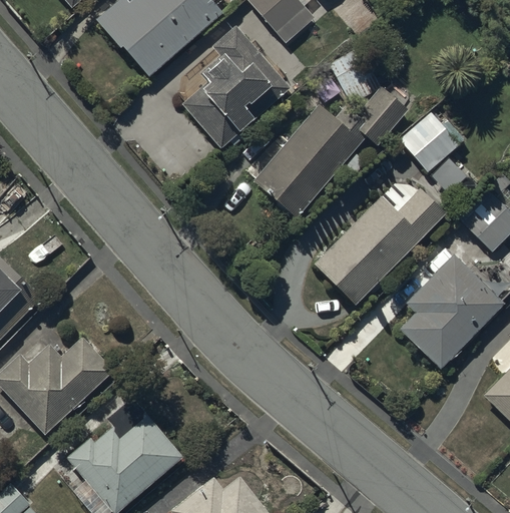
[(64,0),(72,9),(81,0),(88,0),(91,2),(93,0),(64,0)]
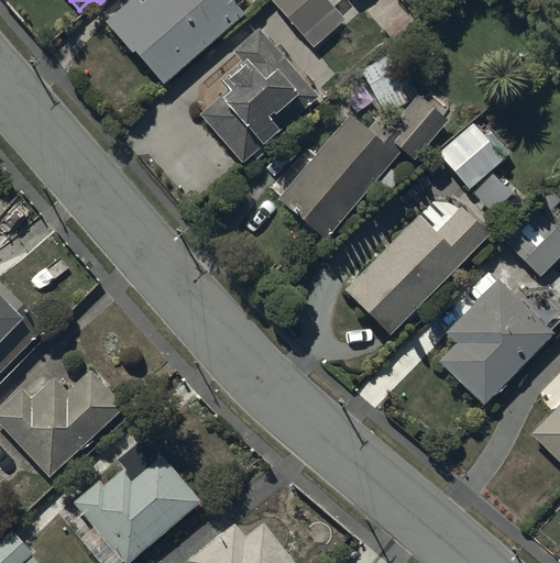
[(143,0),(142,2),(140,0),(130,0),(105,21),(132,53),(134,52),(164,86),(245,15),(232,0),(143,0)]
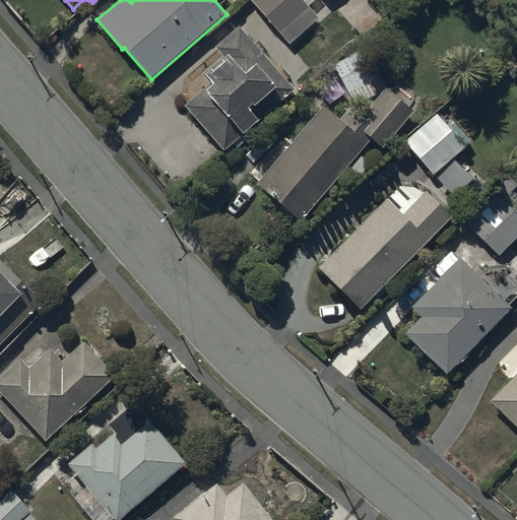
[(304,0),(250,0),(291,45),(320,17),(304,0)]
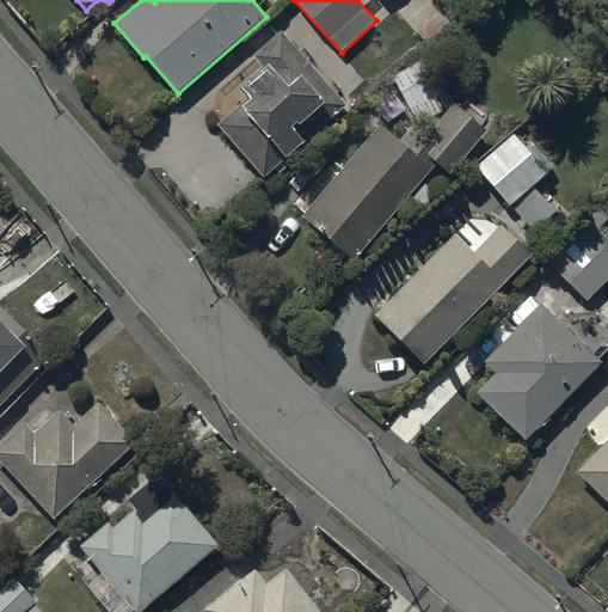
[(246,99),(216,124),(264,172),(347,104),(281,31),(253,56),(263,67),(243,84),(246,89),(241,93),(246,99)]
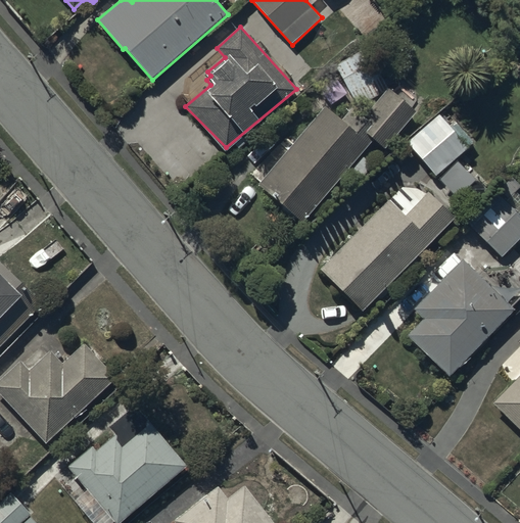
[(374,44),(335,65),(358,106),(388,89),(382,78),(390,73),(374,44)]
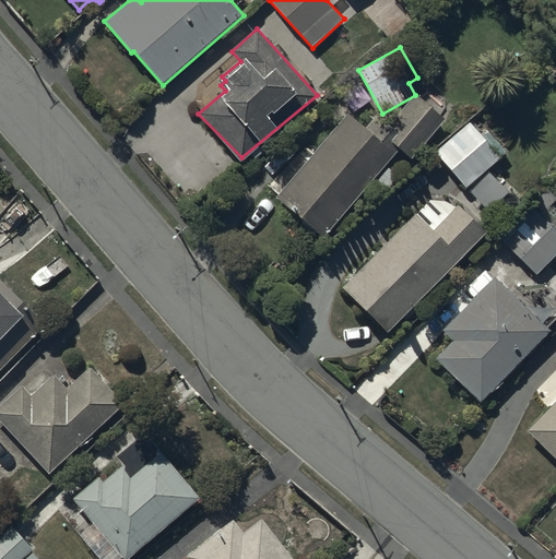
[(349,114),(275,198),(324,239),(400,149),(412,159),(446,120),(416,95),(388,127),(379,118),(368,131),(349,114)]
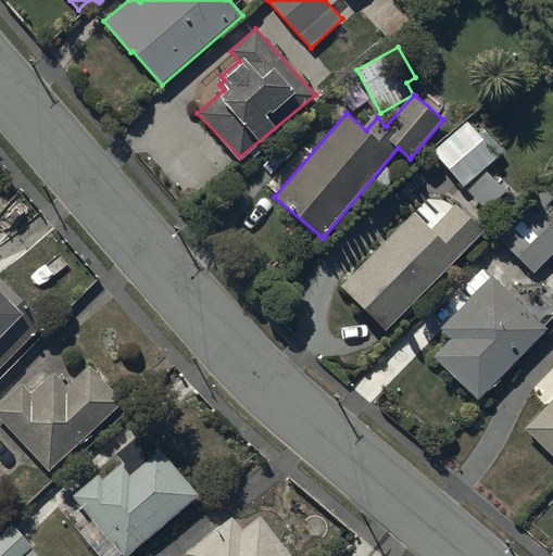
[(463,186),(505,150),(486,127),(477,135),(467,123),(434,151),(463,186)]
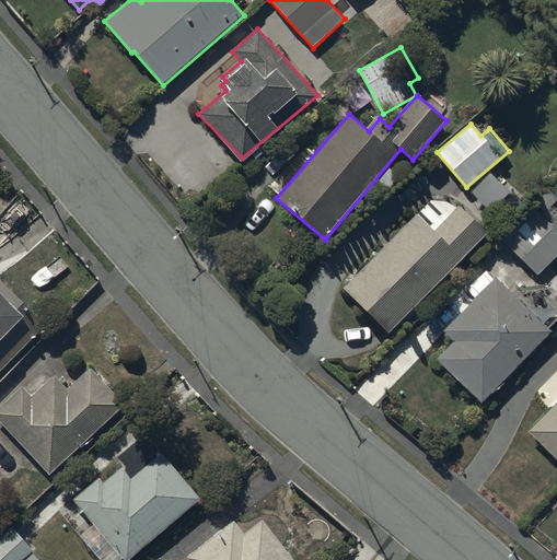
[(556,196),(550,189),(502,241),(540,276),(556,256),(556,206),(555,205),(556,203),(556,196)]
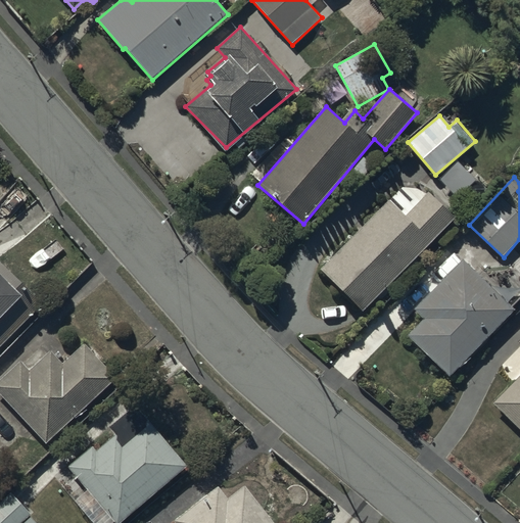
[(420,188),(404,187),(320,269),(362,311),(453,219),(428,194),(427,195),(420,188)]
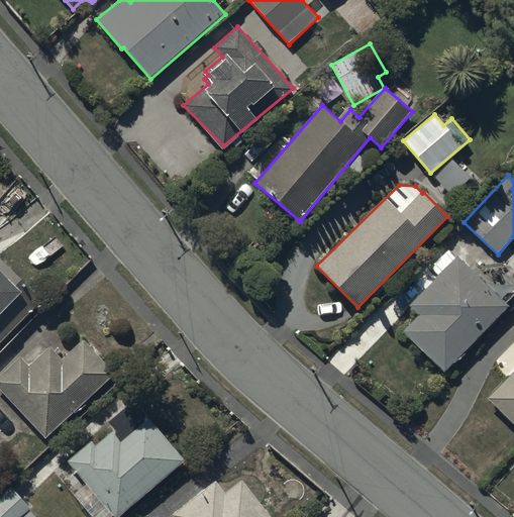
[(444,373),(508,305),(456,256),(409,306),(418,315),(402,332),(444,373)]
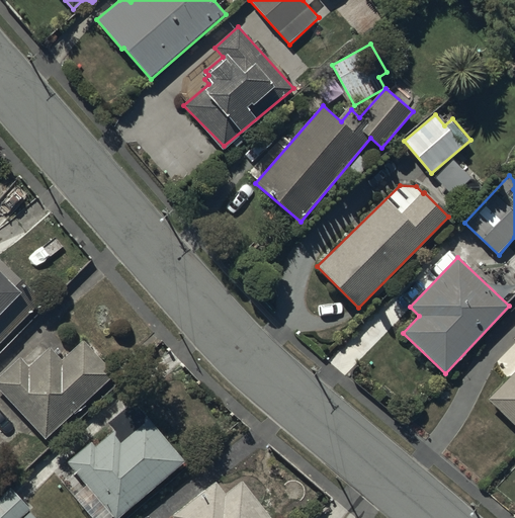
[(0,345),(43,301),(0,259),(0,345)]
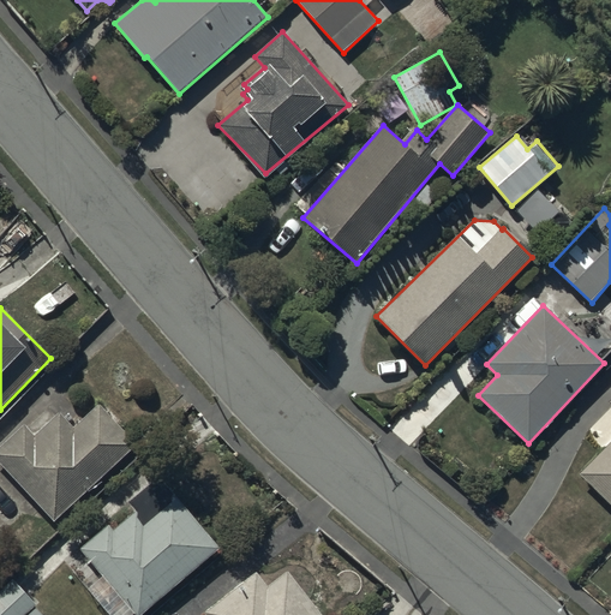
[(604,448),(580,472),(610,503),(610,399),(607,402),(610,405),(610,422),(605,417),(594,428),(594,437),(604,448)]
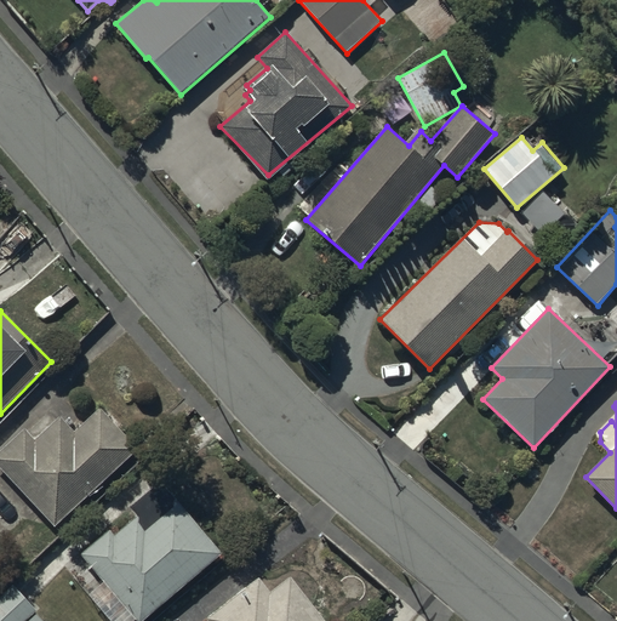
[(26,427),(0,451),(0,468),(55,527),(140,448),(100,409),(75,432),(60,416),(35,438),(26,427)]
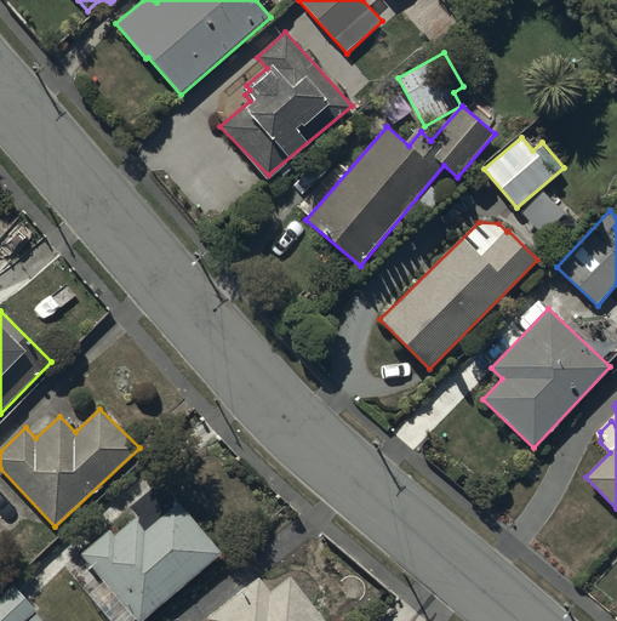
[(110,529),(80,554),(106,584),(92,596),(114,620),(132,620),(135,620),(136,620),(141,620),(222,553),(161,480),(129,508),(136,517),(115,535),(110,529)]
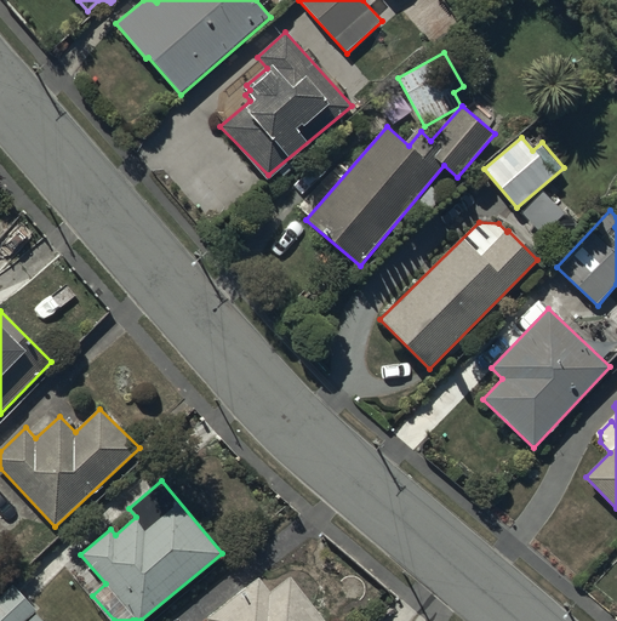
[(0,497),(0,525),(5,531),(20,517),(0,497)]
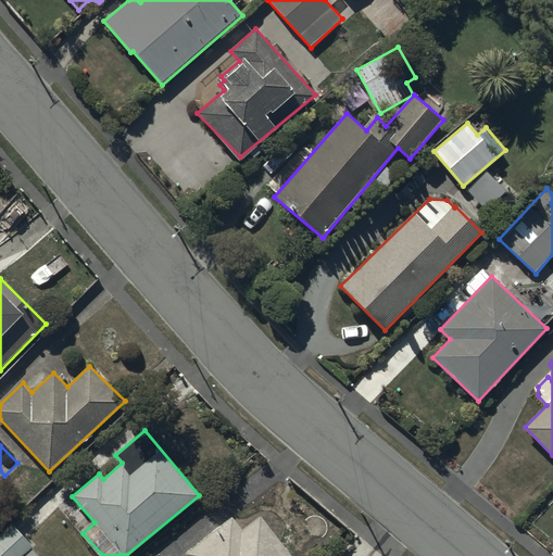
[(231,516),(185,554),(186,555),(292,555),(260,515),(242,529),(231,516)]
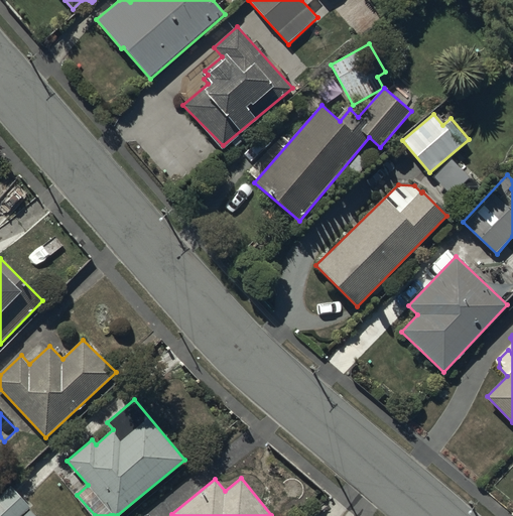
[(11,486),(0,496),(0,515),(36,515),(31,510),(36,505),(30,499),(26,502),(11,486)]
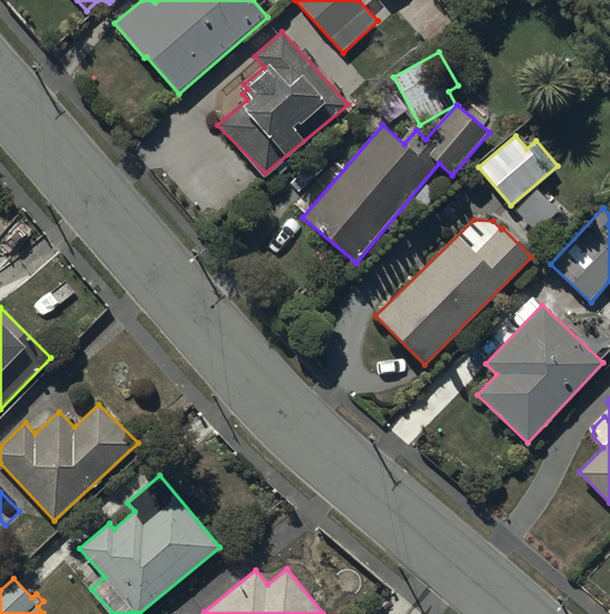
All buildings are outlined.
